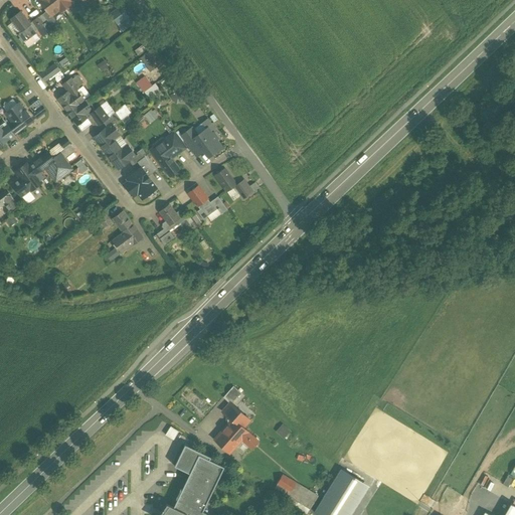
[(38,0),(47,11),(51,16),(59,10),(60,11),(71,3),(68,0),(38,0)]
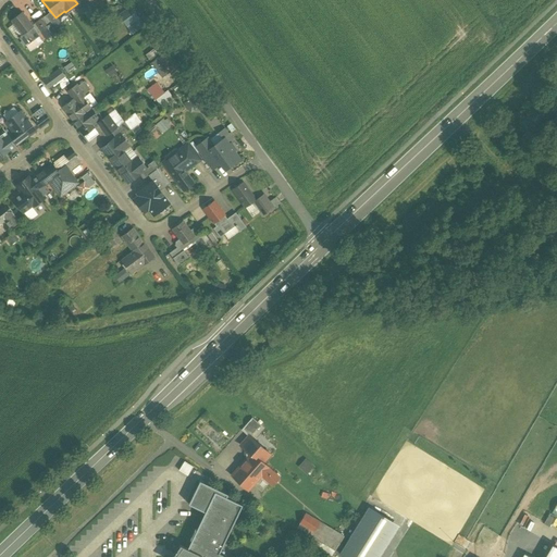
[(90,9),(83,0),(74,0),(77,3),(84,13),(90,9)]
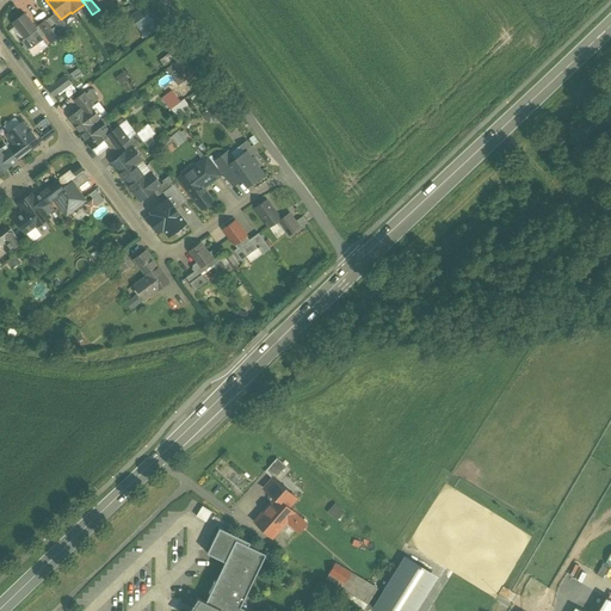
[(143,8),(133,16),(141,28),(152,20),(143,8)]
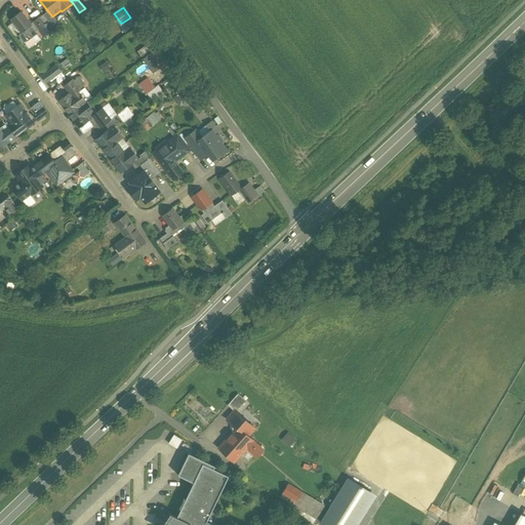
[(59,25),(52,16),(48,11),(43,14),(53,29),(59,25)]
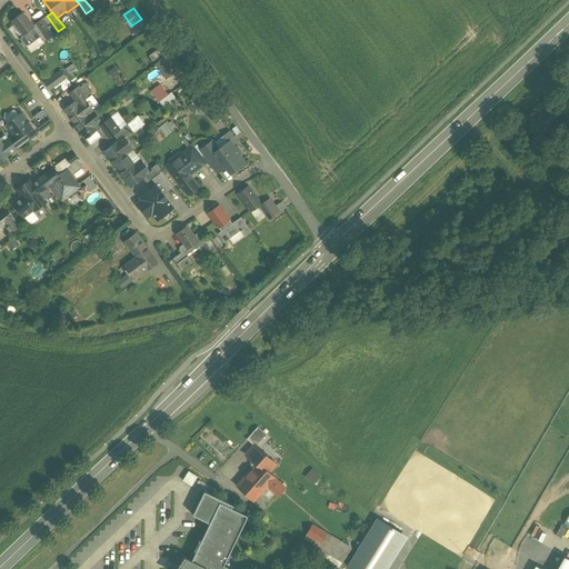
[(32,27),(22,13),(11,21),(22,36),(19,38),(26,48),(40,37),(33,28),(35,28),(33,27),(32,27)]
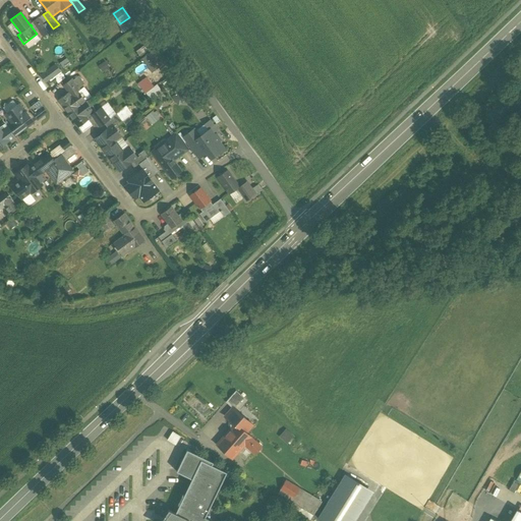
[(48,22),(43,15),(33,22),(39,30),(44,37),(53,30),(48,23),(48,22)]
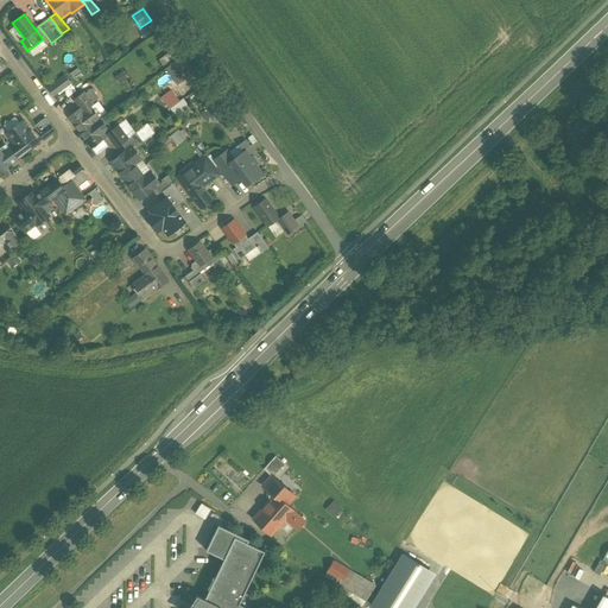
[(170,52),(159,61),(163,65),(173,58),(170,52)]
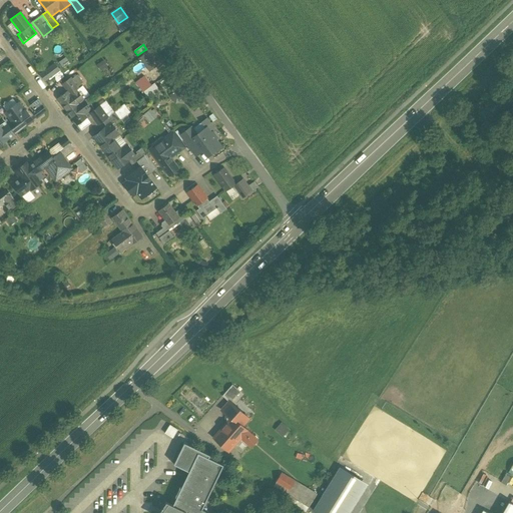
[(54,64),(41,74),(45,81),(59,71),(54,64)]
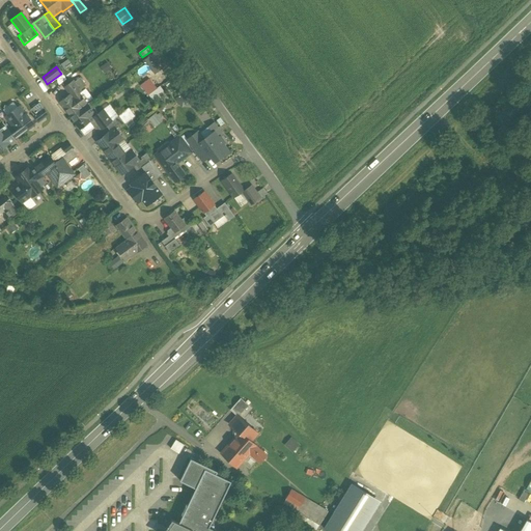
[(142,85),(158,105),(168,95),(152,77),(142,85)]
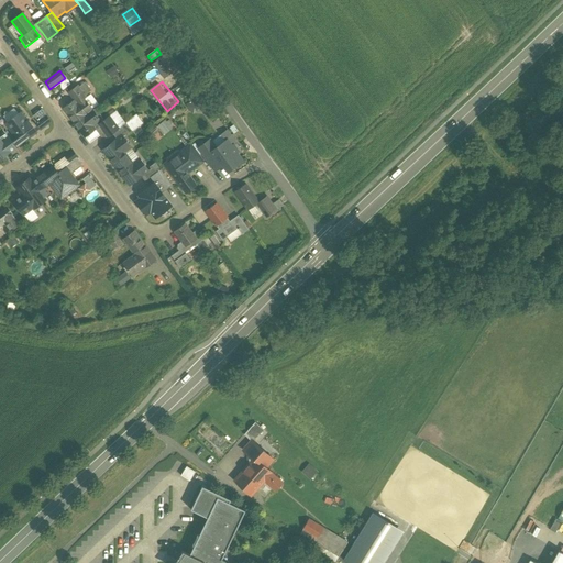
[(90,91),(85,83),(79,87),(85,96),(90,91)]
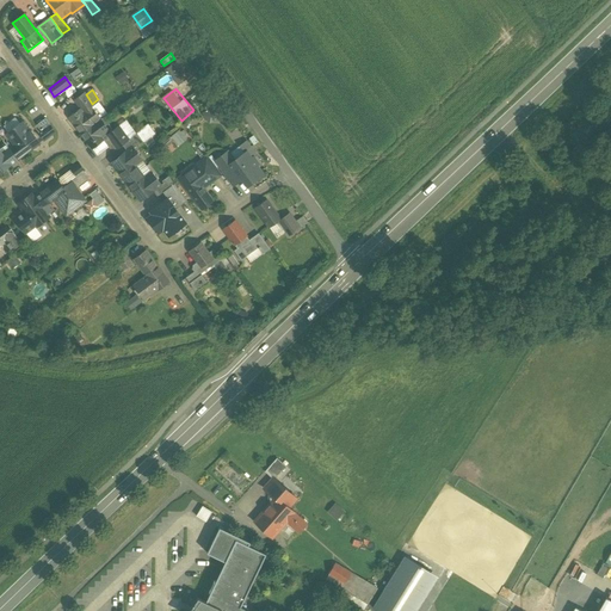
[(92,104),(86,94),(84,93),(74,100),(81,109),(92,124),(100,119),(90,105),(92,104)]
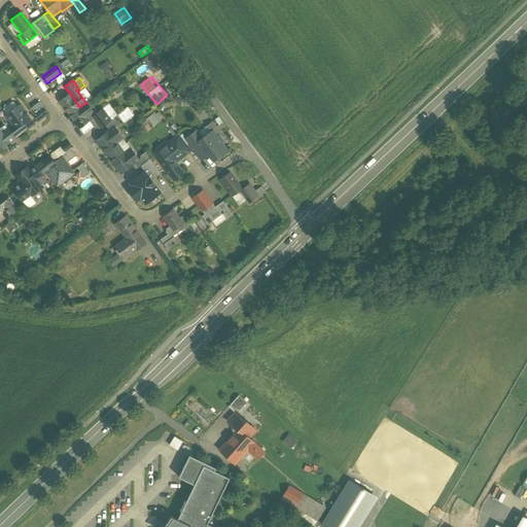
[(70,94),(59,102),(69,115),(79,107),(70,94)]
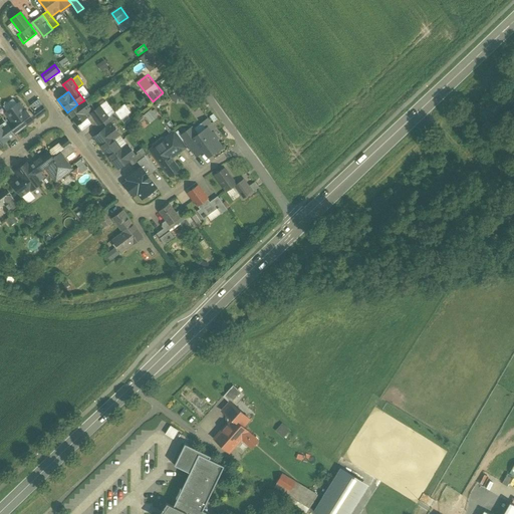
[(47,111),(38,99),(28,106),(32,111),(32,112),(36,118),(47,111)]
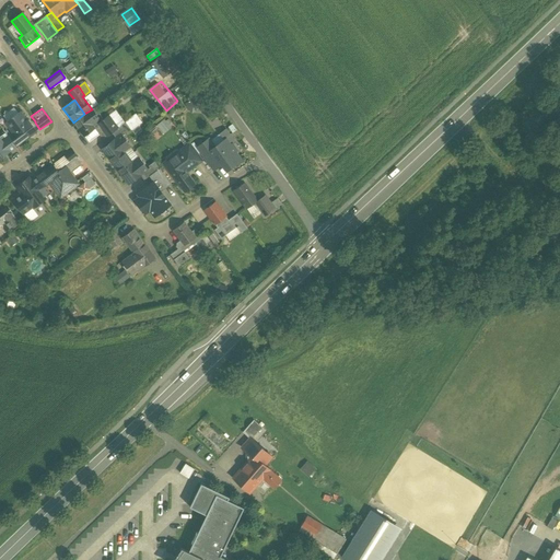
[(26,121),(20,113),(7,123),(13,132),(9,136),(0,125),(8,137),(16,147),(36,131),(28,120),(26,121)]
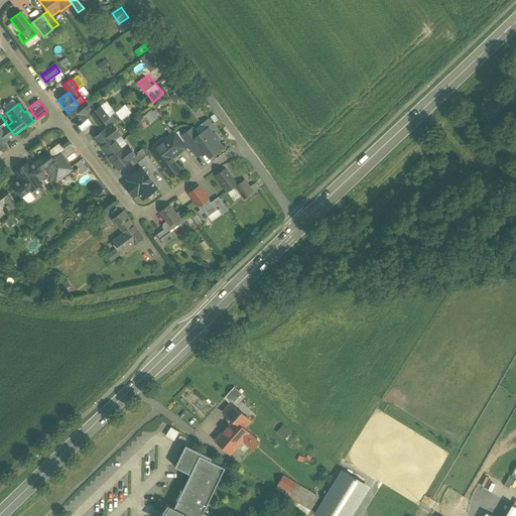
[(78,105),(68,113),(78,126),(88,118),(85,115),(78,105)]
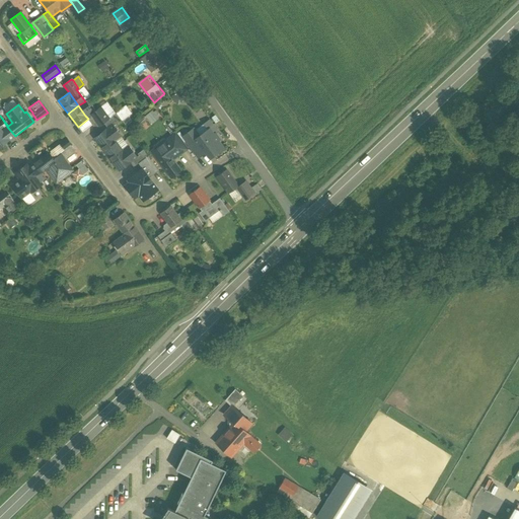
[(125,106),(117,114),(122,121),(131,114),(125,106)]
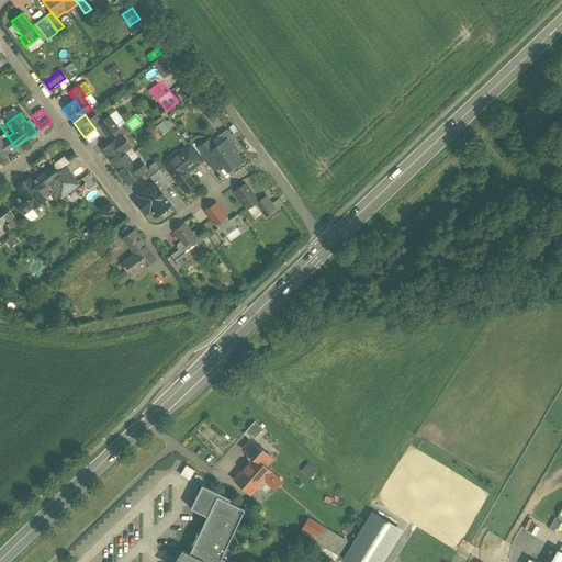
[(109,116),(101,122),(100,120),(92,125),(96,128),(85,137),(89,143),(100,135),(103,141),(119,130),(109,116)]
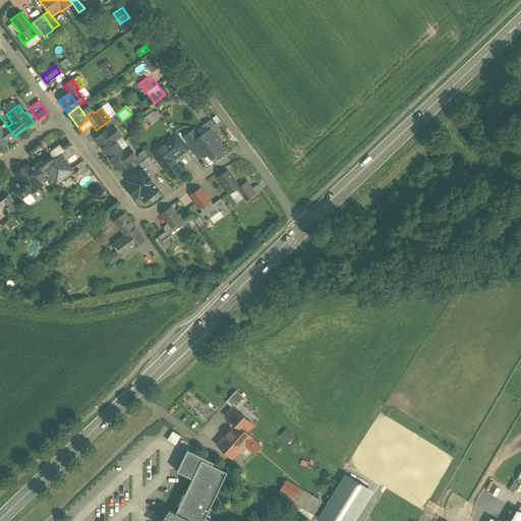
[(154,124),(162,118),(156,110),(148,116),(154,124)]
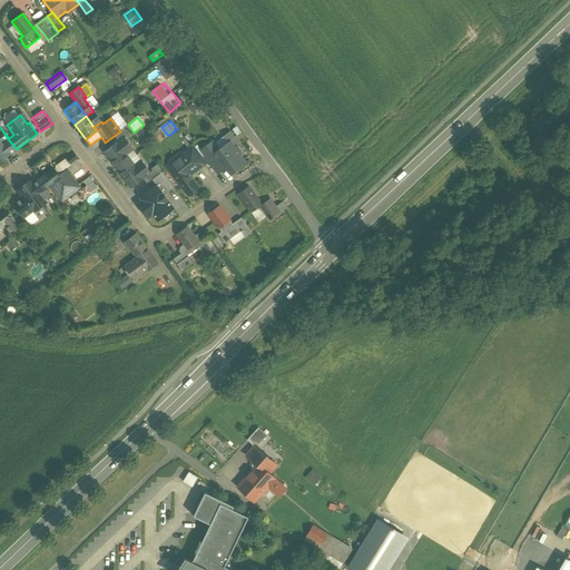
[(134,133),(128,126),(123,130),(127,137),(134,133)]
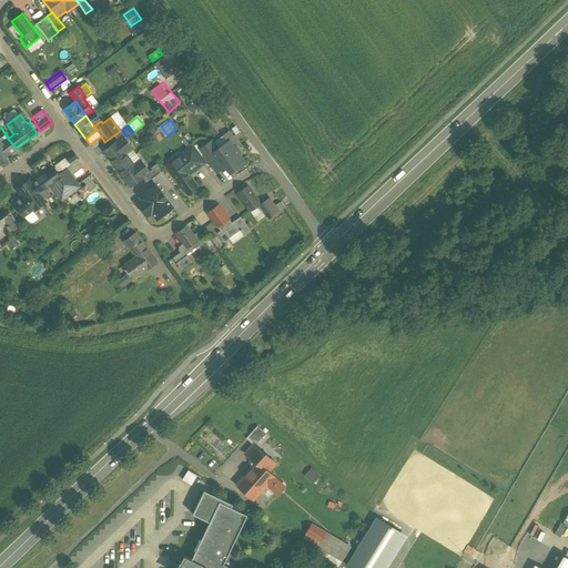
[(8,139),(6,135),(0,139),(0,161),(17,149),(8,139)]
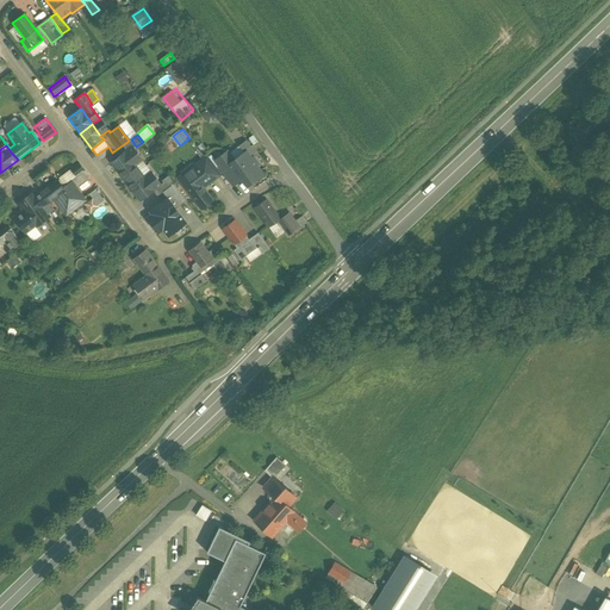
[(132,148),(111,162),(125,181),(139,172),(134,165),(141,160),(132,148)]
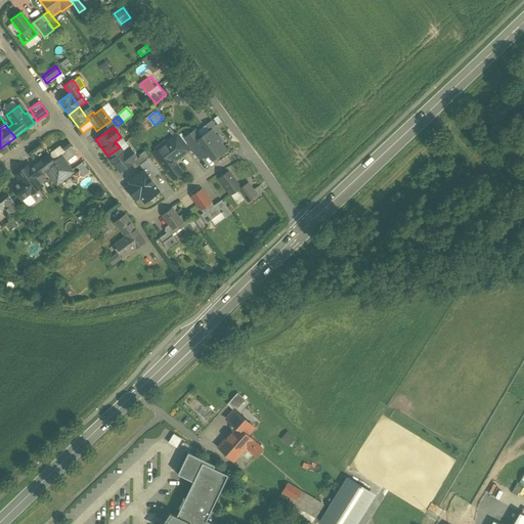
[(211,131),(201,138),(195,131),(185,138),(201,159),(208,154),(211,158),(215,156),(216,157),(225,150),(220,142),(222,141),(217,135),(215,136),(211,131)]
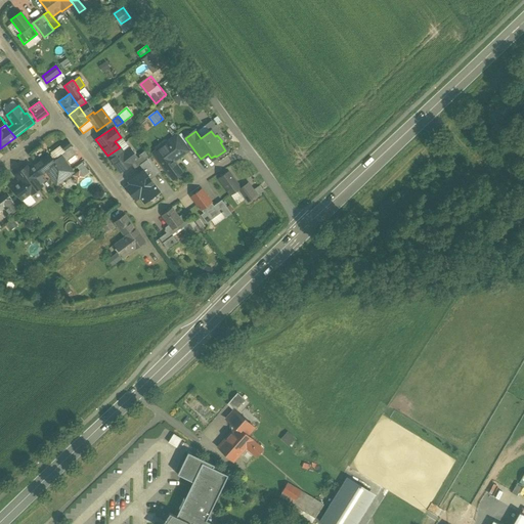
[(188,150),(177,136),(168,143),(170,146),(178,158),(188,150)]
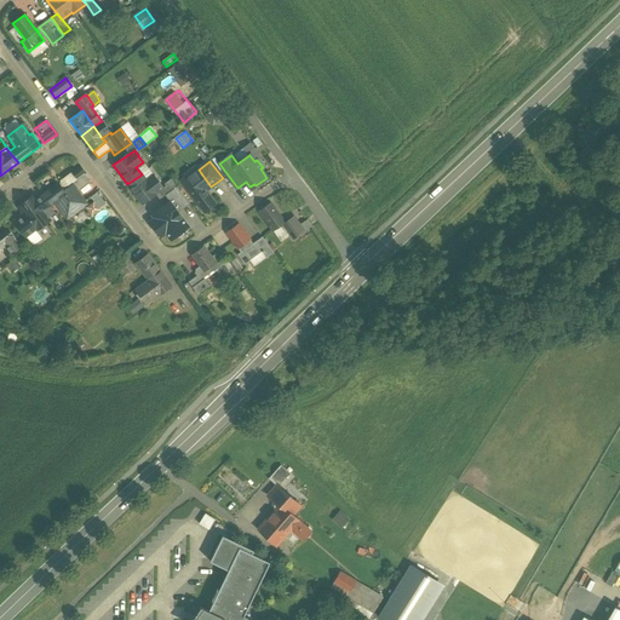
[(80,166),(72,172),(76,179),(85,173),(86,172),(80,166)]
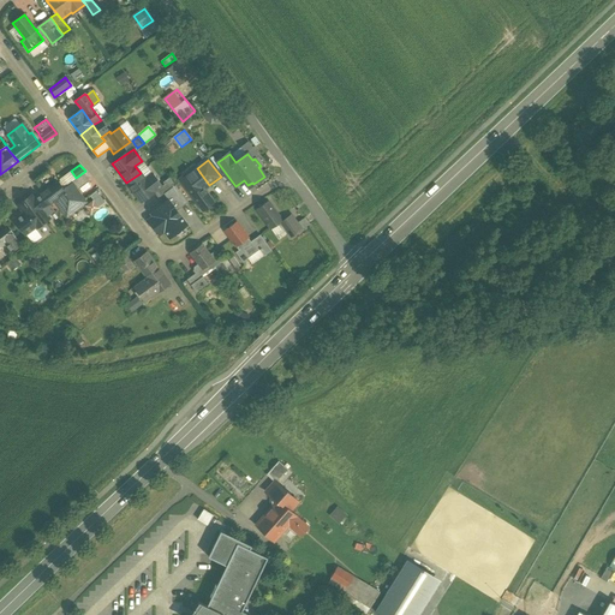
[(84,172),(76,178),(72,180),(78,189),(89,180),(84,172)]
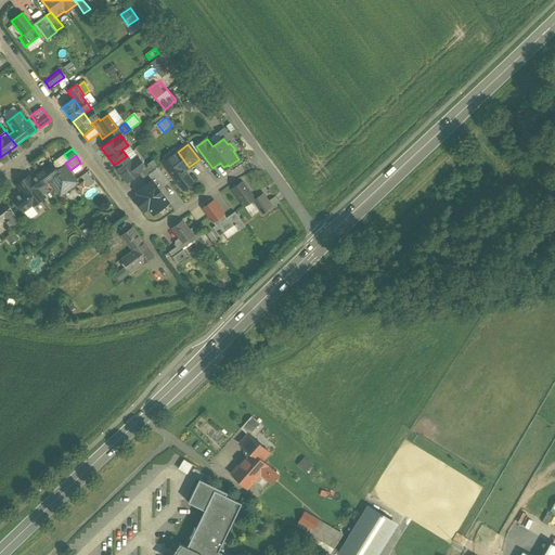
[(189,167),(180,155),(166,165),(169,170),(168,171),(182,192),(193,184),(183,171),(189,167)]
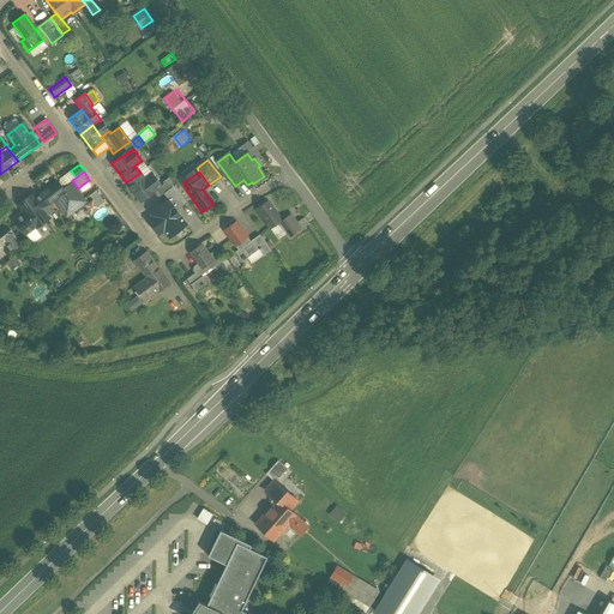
[(140,173),(126,182),(140,202),(161,186),(152,174),(145,179),(140,173)]
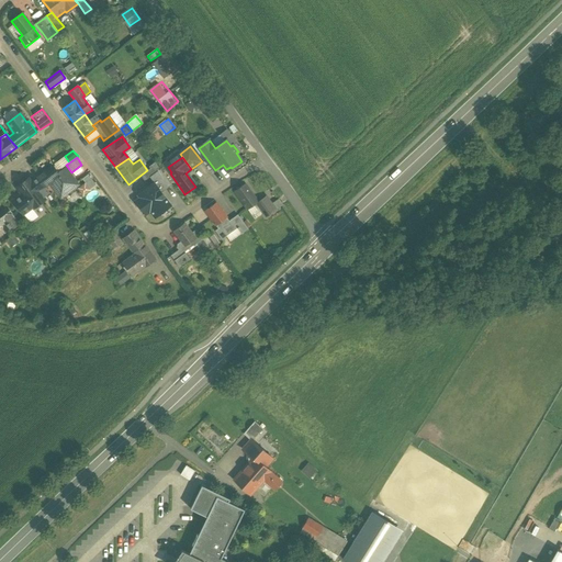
[(155,163),(149,167),(154,173),(160,169),(155,163)]
